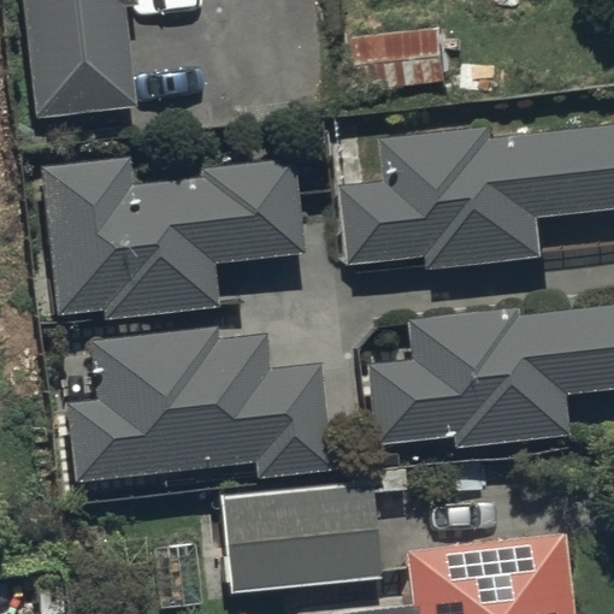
[(22,0),(35,117),(136,107),(125,6),(137,5),(136,0),(22,0)]
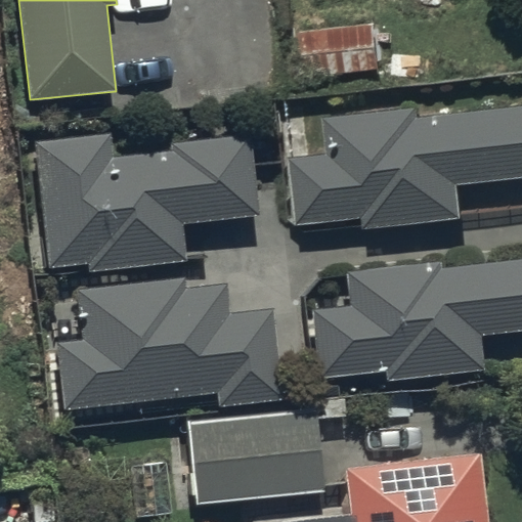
[(384,67),(379,22),(300,30),(304,75),(384,67)]
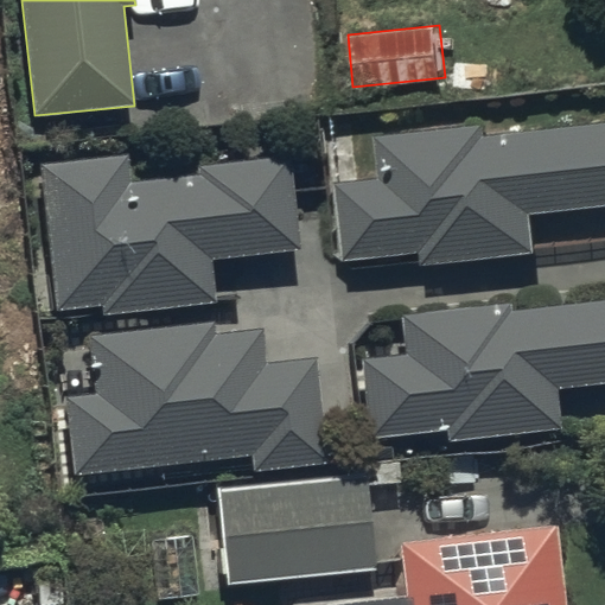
[(537,212),(604,204),(604,119),(490,132),(489,121),(380,133),(384,174),(341,179),(349,259),(426,252),(427,262),(541,250),(537,212)]
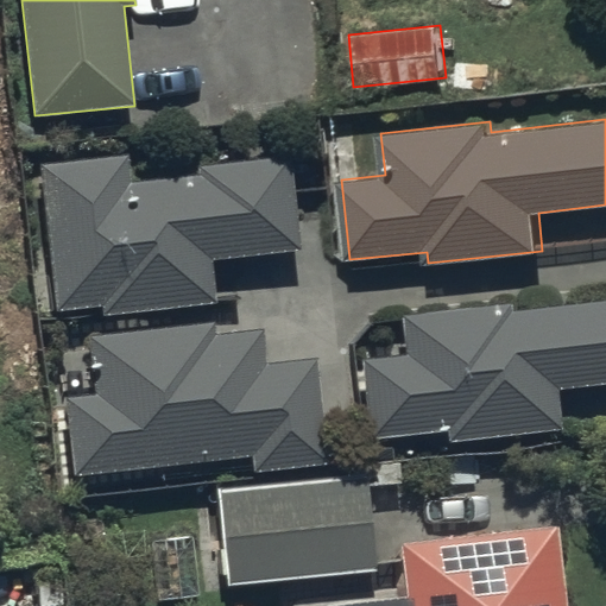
[(213,259),(301,251),(291,156),(199,165),(199,175),(132,182),(128,153),(42,163),(57,311),(101,307),(102,316),(216,304),(213,259)]
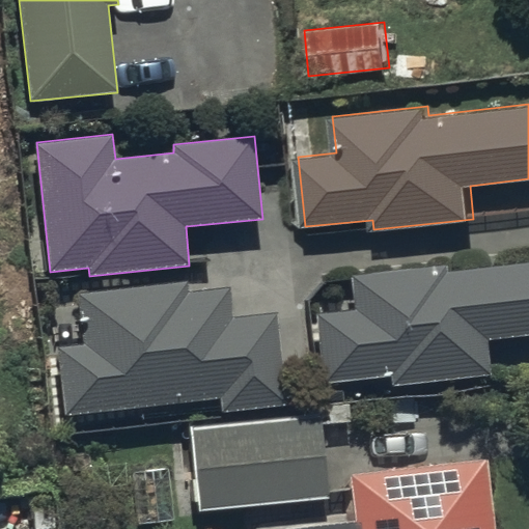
[(488,340),(528,335),(528,261),(447,271),(446,265),(351,275),(355,310),(315,314),(323,384),(390,378),(391,387),(491,377),(488,340)]
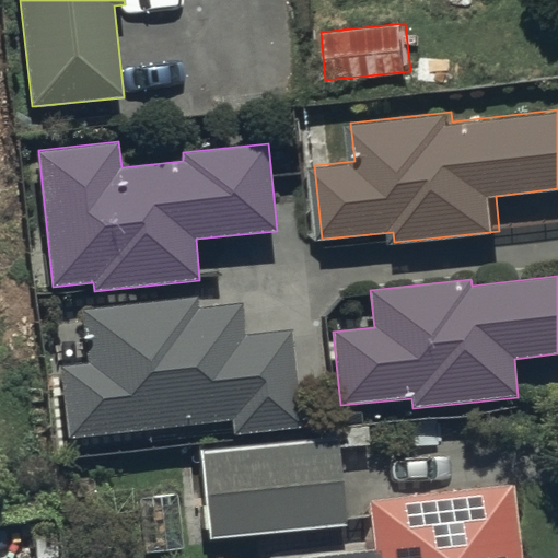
[(234,436),(303,428),(292,328),(246,334),(243,302),(199,307),(197,297),(82,309),(88,362),(60,365),(68,438),(232,420),(234,436)]
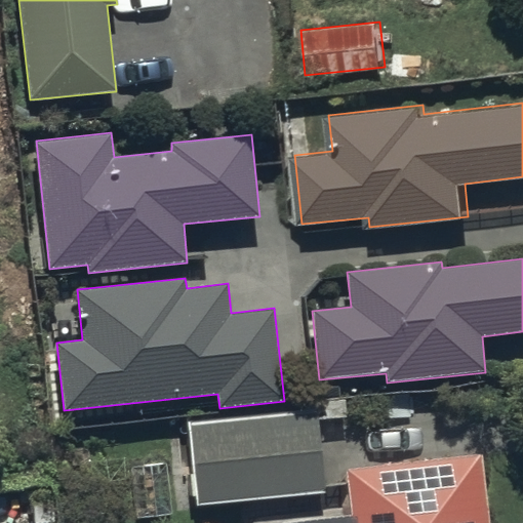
[(199,506),(325,493),(317,410),(191,423),(199,506)]
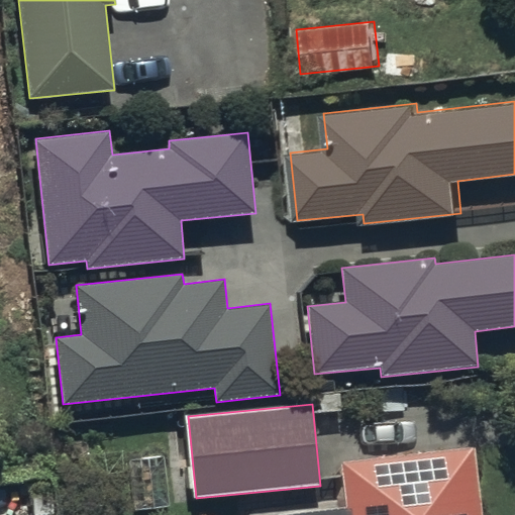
[(481,514),(474,448),(338,464),(343,508),(277,514),(481,514)]
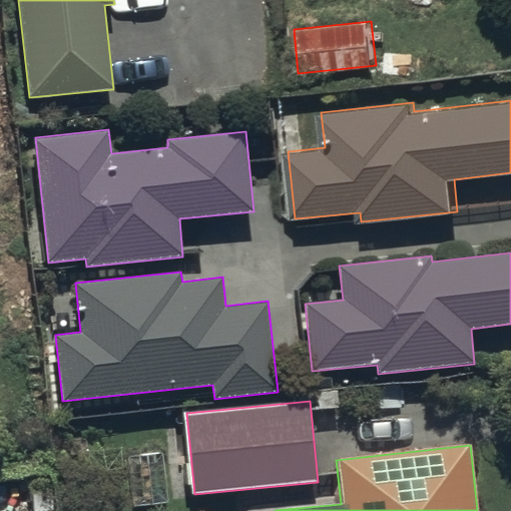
[(134,506),(169,503),(164,452),(130,455),(134,506)]
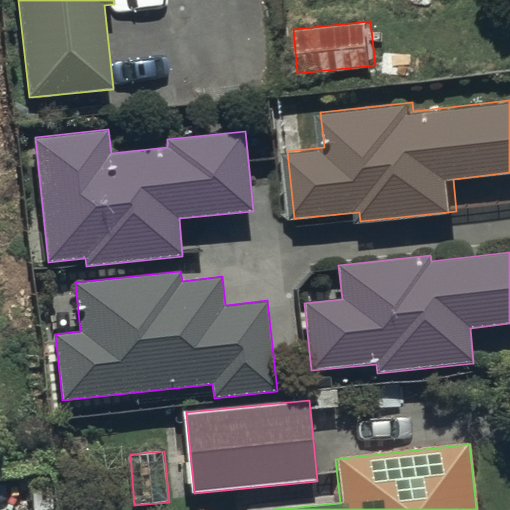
[(228,509),(227,496),(202,498),(202,509),(228,509)]
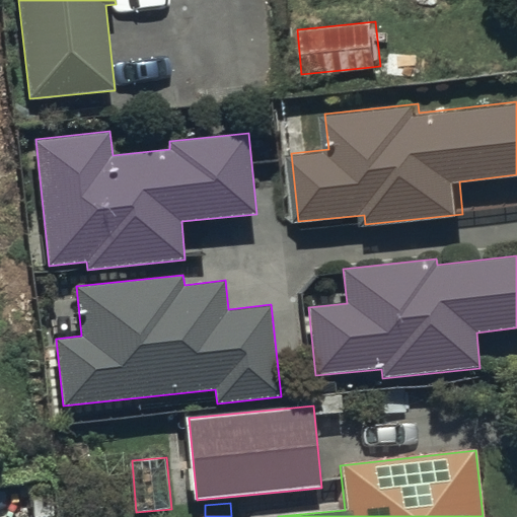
All buildings are outlined.
